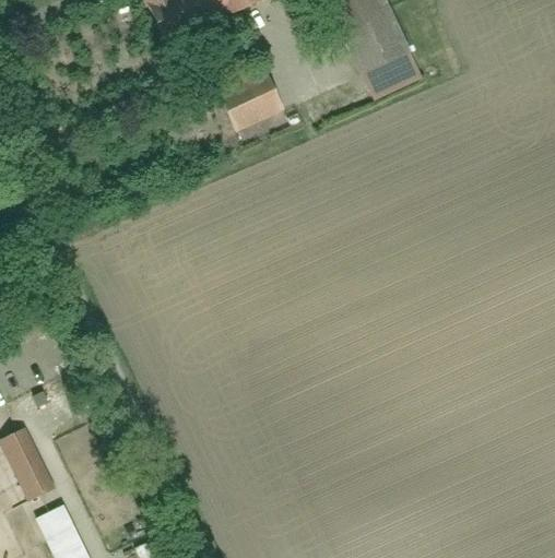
[(144,0),(161,35),(211,13),(214,21),(261,0),(144,0)]
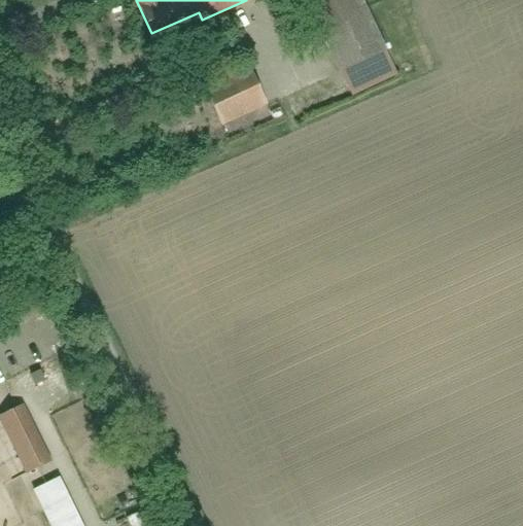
[(363,0),(309,0),(349,92),(395,71),(363,0)]
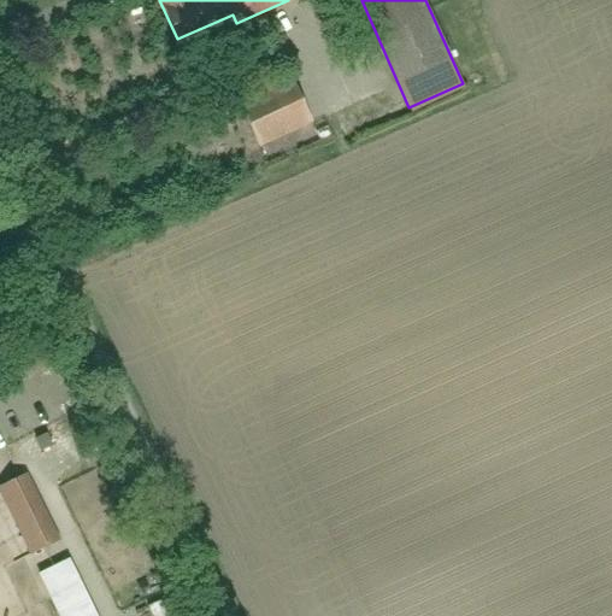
[(289,74),(234,98),(254,145),(310,121),(289,74)]
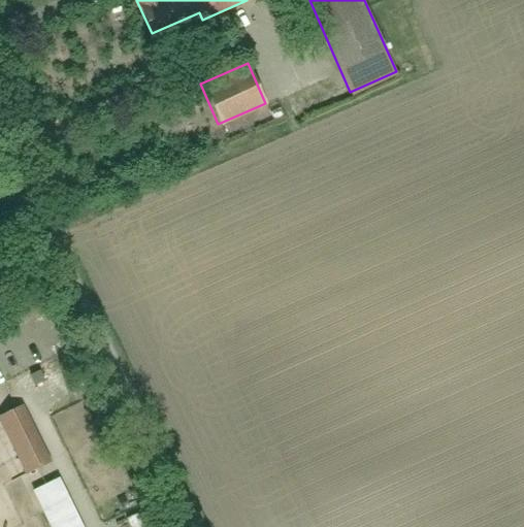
[(23,404),(0,416),(0,419),(27,471),(51,459),(23,404)]
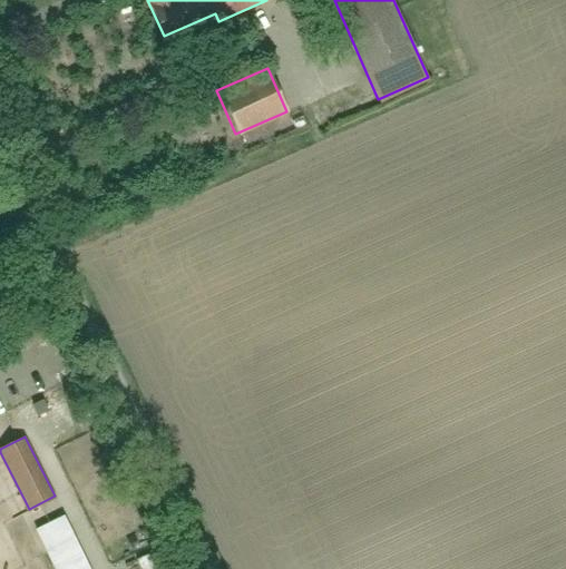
[(91,568),(65,513),(36,528),(56,568),(91,568)]
